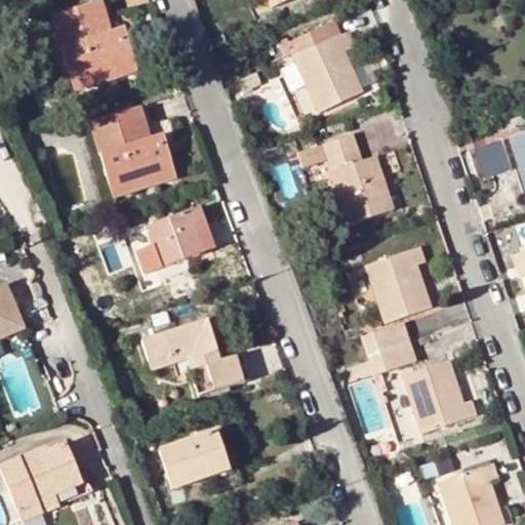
[(107,0),(52,16),(72,80),(133,61),(124,29),(113,33),(108,34),(103,22),(109,19),(113,18),(107,0)]
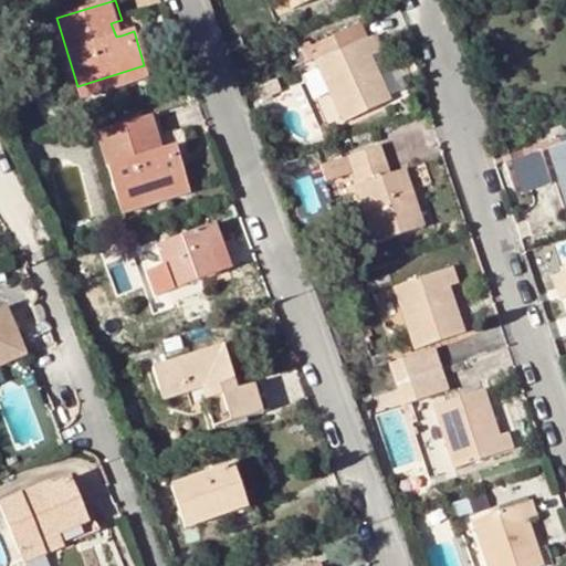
[(287,0),(292,9),(311,0),(287,0)]
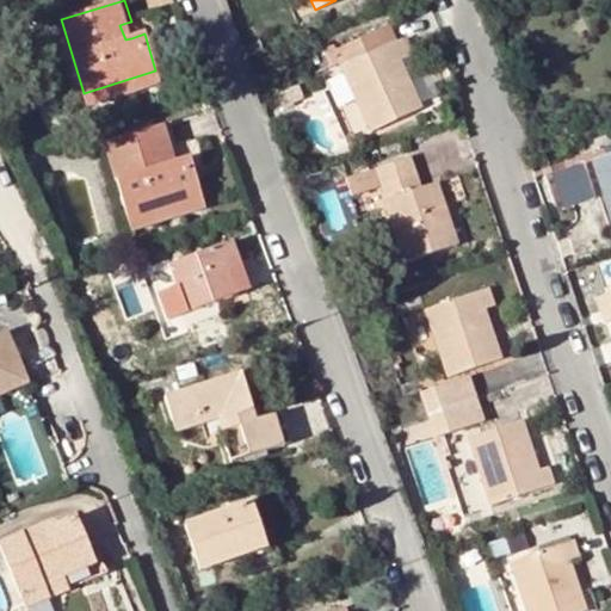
[(131,38),(127,23),(119,25),(125,39),(131,38)]
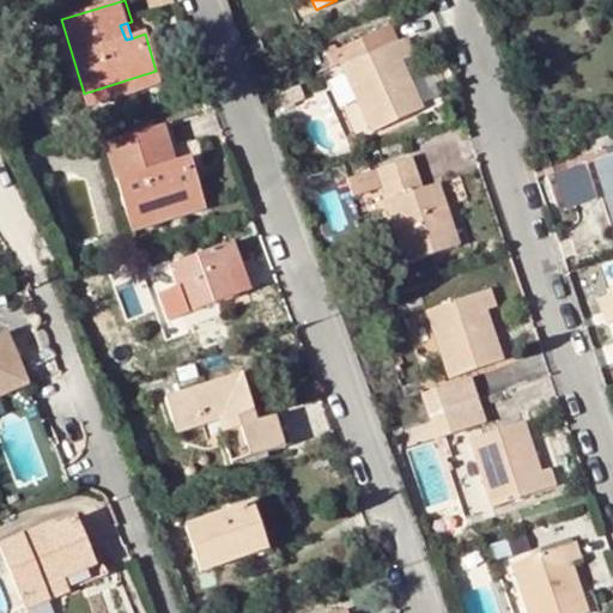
[(372,133),(419,111),(411,95),(416,92),(402,61),(414,55),(406,38),(399,41),(392,26),(337,52),(372,133)]
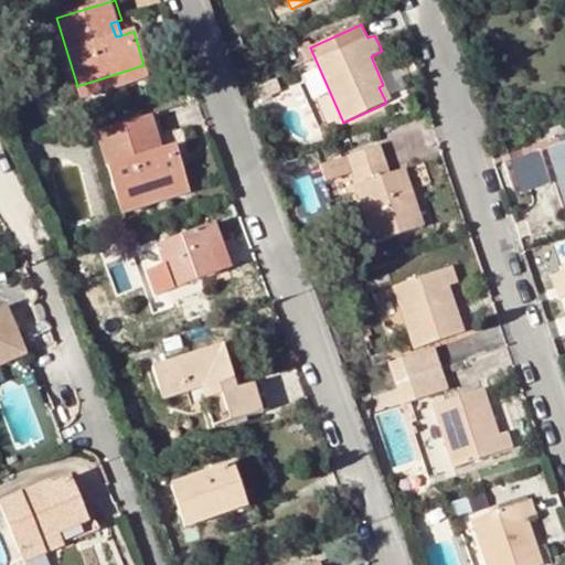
[(148,80),(144,65),(77,86),(82,99),(148,80)]
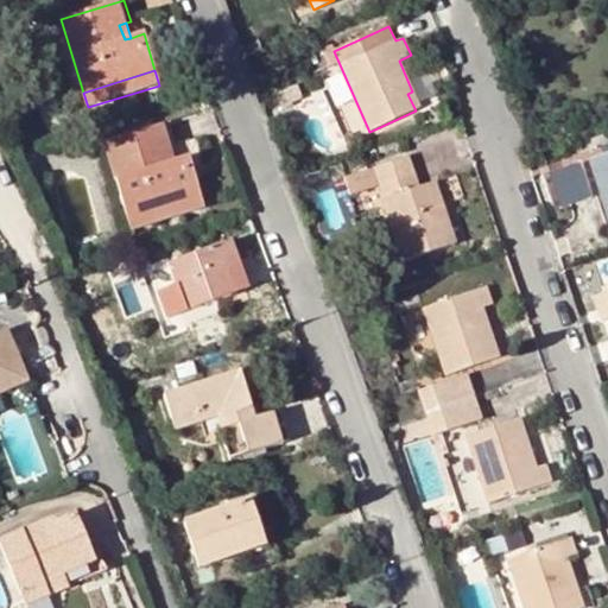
[(420,108),(412,92),(407,94),(416,111),(420,108)]
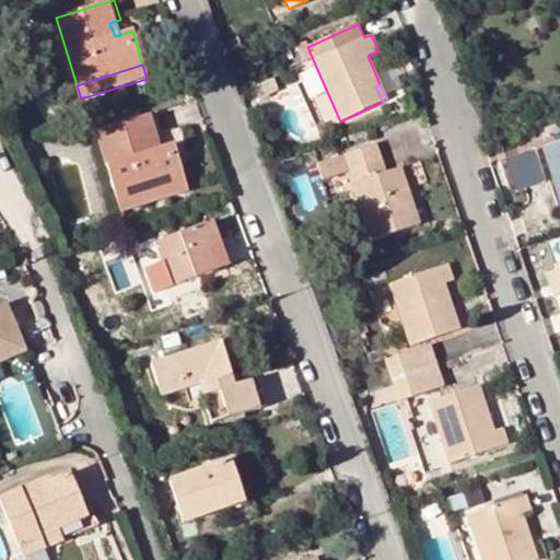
[(117,199),(185,179),(174,144),(161,149),(155,150),(151,136),(156,133),(163,131),(156,113),(97,131),(117,199)]
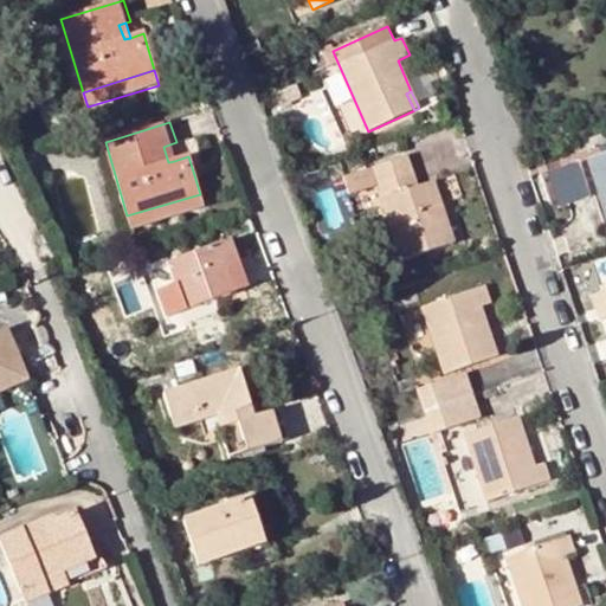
[(559,123),(550,127),(554,136),(562,134),(559,123)]
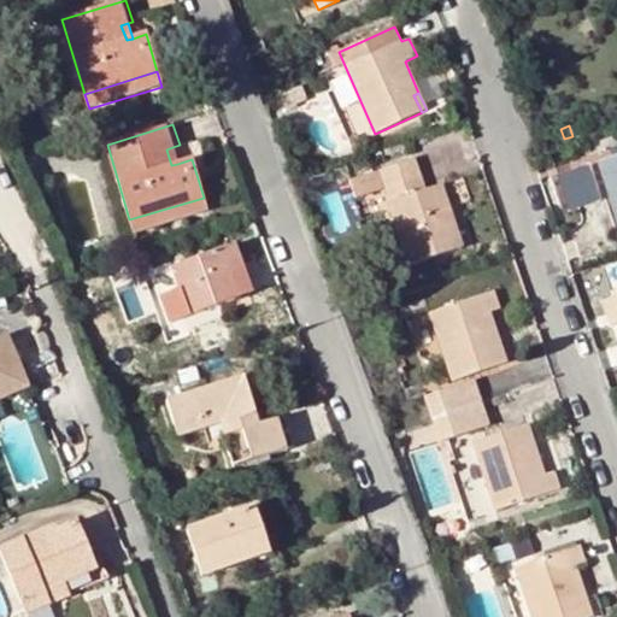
[(605,162),(616,157),(616,144),(600,150),(605,162)]
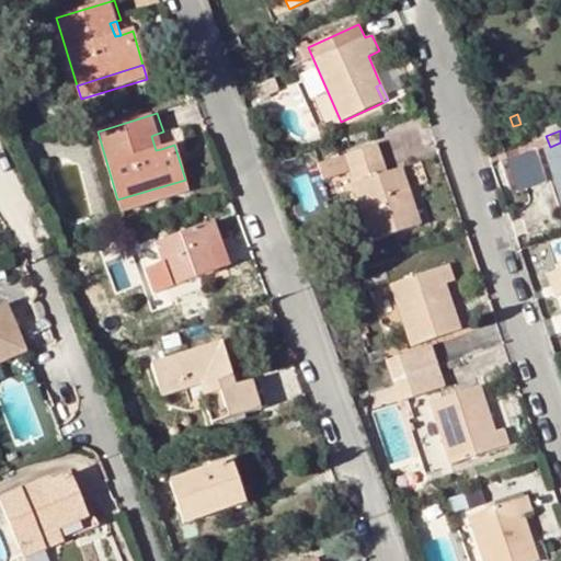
[(161,149),(157,134),(151,136),(156,150),(161,149)]
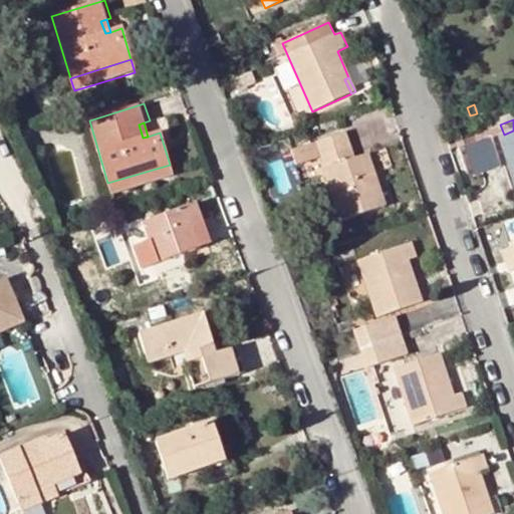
[(513,177),(513,131),(504,135),(500,136),(513,177)]
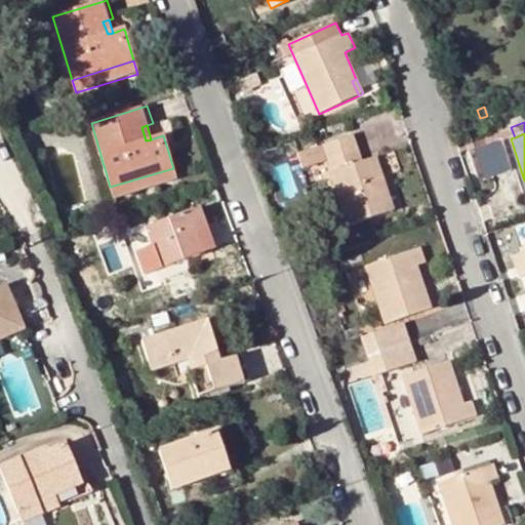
[(375,158),(361,163),(349,166),(346,156),(357,152),(352,135),(323,146),(327,161),(348,226),(393,211),(375,158)]
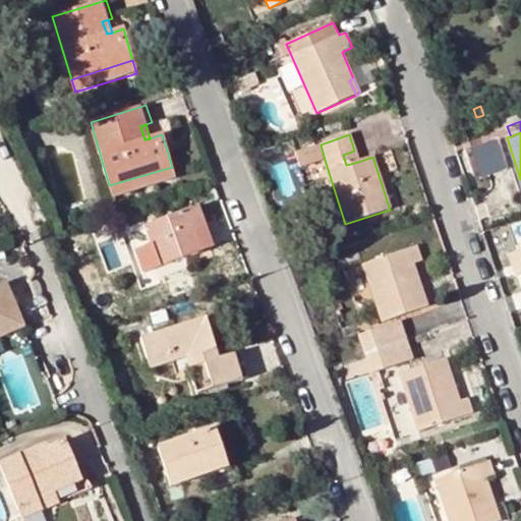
[(499,140),(473,149),(483,178),(509,169),(499,140)]
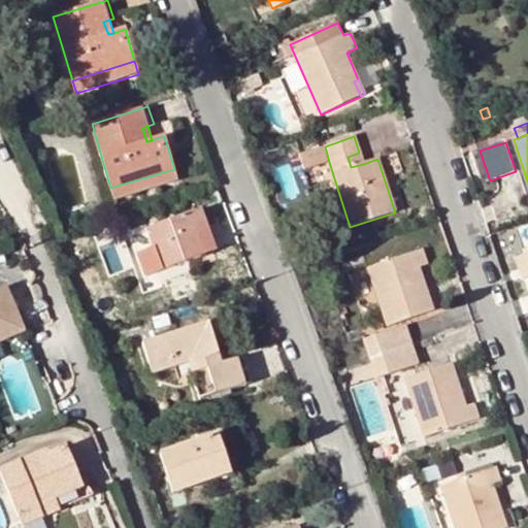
[(325,146),(320,149),(325,164),(329,162),(325,146)]
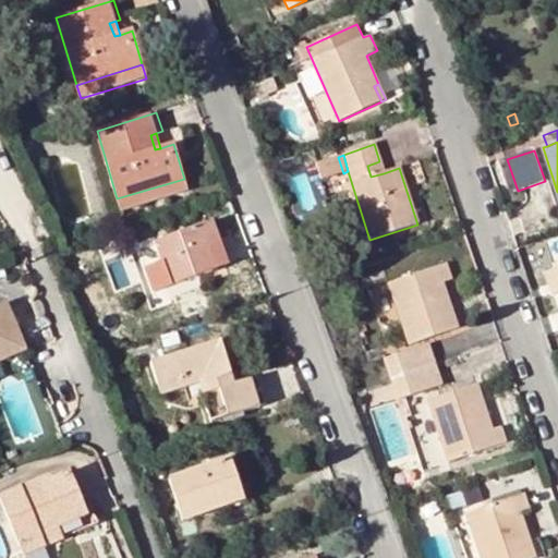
[(322,180),(343,173),(338,157),(316,164),(322,180)]
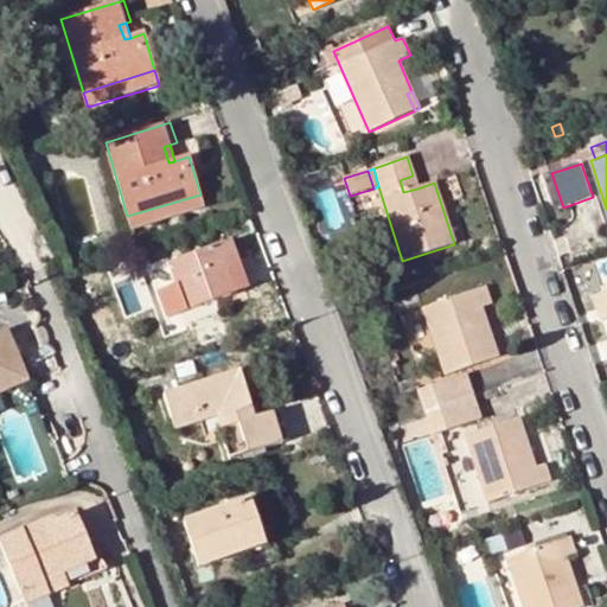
[(403,192),(417,189),(413,176),(400,180),(403,192)]
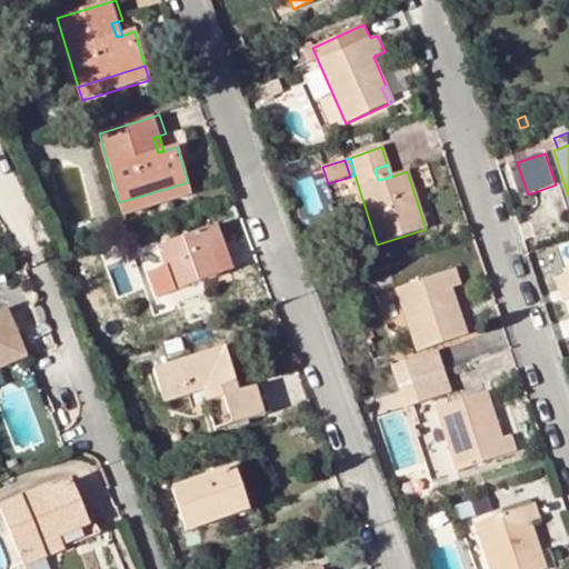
[(188,182),(119,202),(123,216),(192,195),(188,182)]
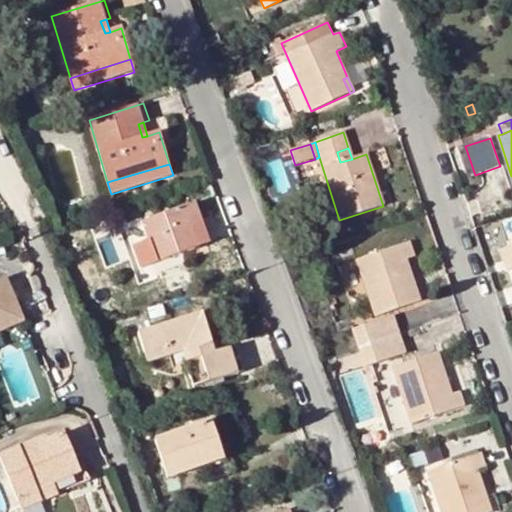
[(195,203),(144,222),(158,262),(201,247),(192,222),(201,219),(195,203)]
